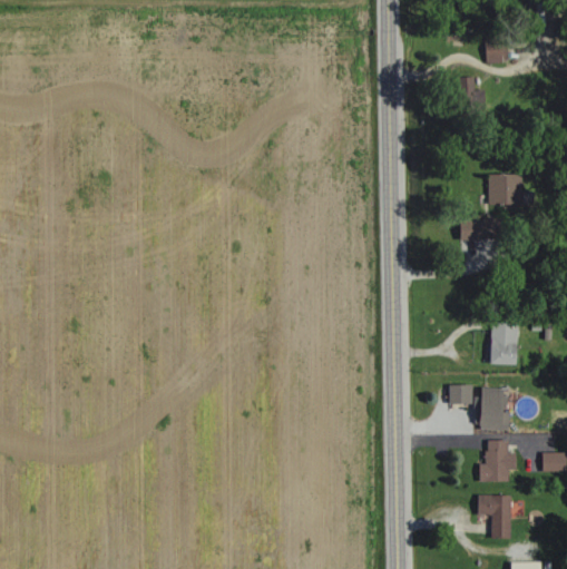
[(524,175),(489,174),(488,205),(524,205),(524,175)]
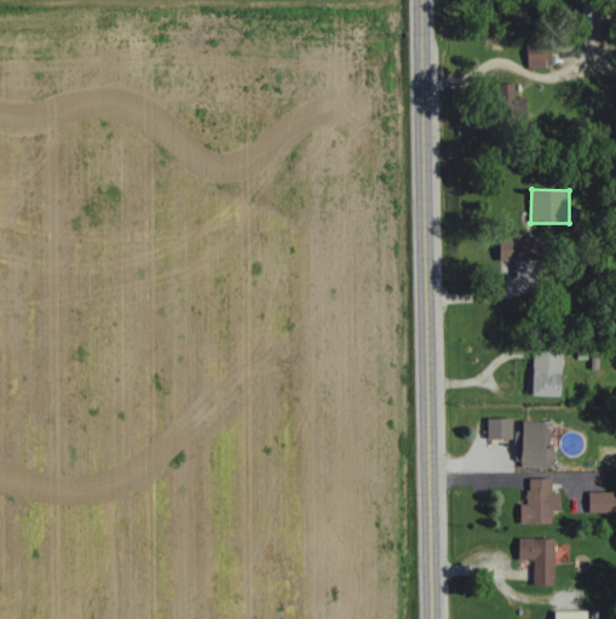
[(500,261),(533,261),(533,239),(499,239),(500,261)]
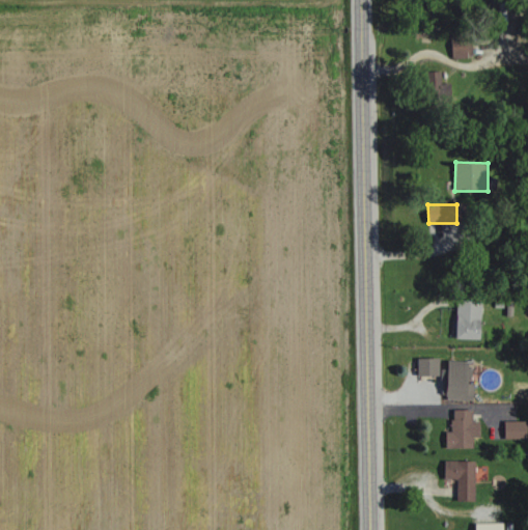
[(481,340),(482,300),(457,299),(455,339),(481,340)]
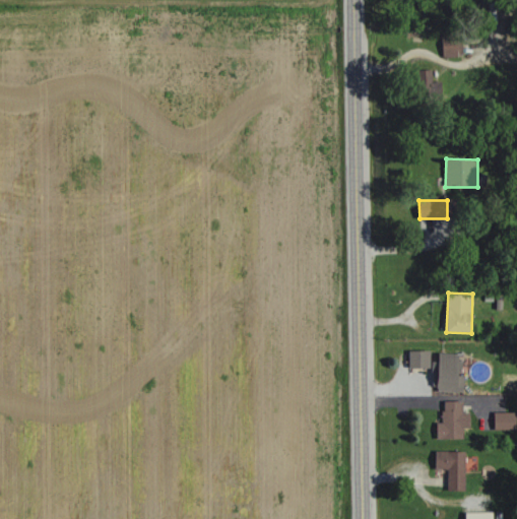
[(432,351),(410,352),(410,369),(433,368),(432,351)]
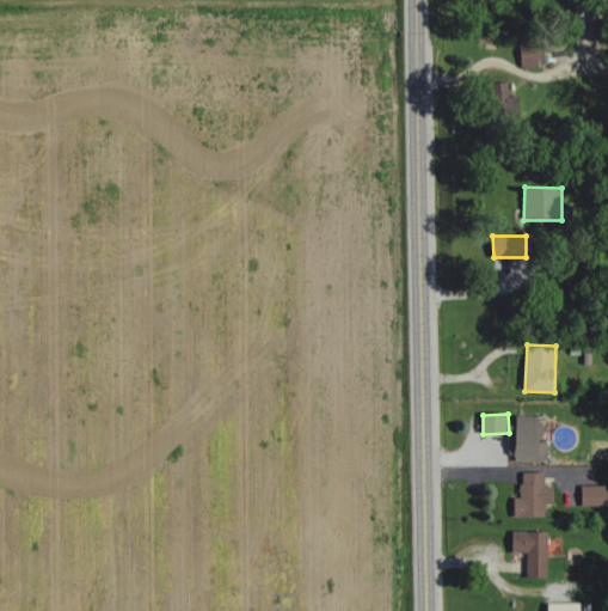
[(545,459),(546,417),(514,416),(514,459),(545,459)]
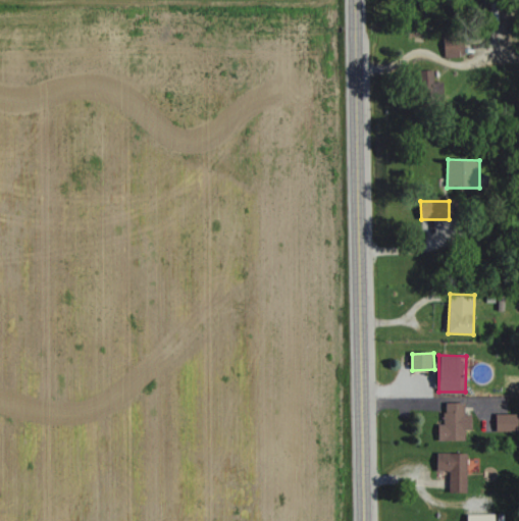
[(466,404),(446,403),(446,425),(438,425),(438,440),(465,440),(465,430),(472,430),(472,414),(466,414),(466,404)]
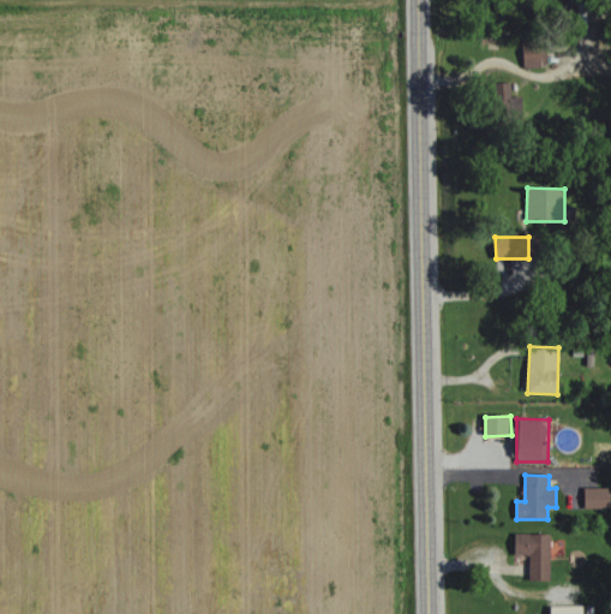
[(610,488),(585,488),(585,510),(610,508),(610,488)]
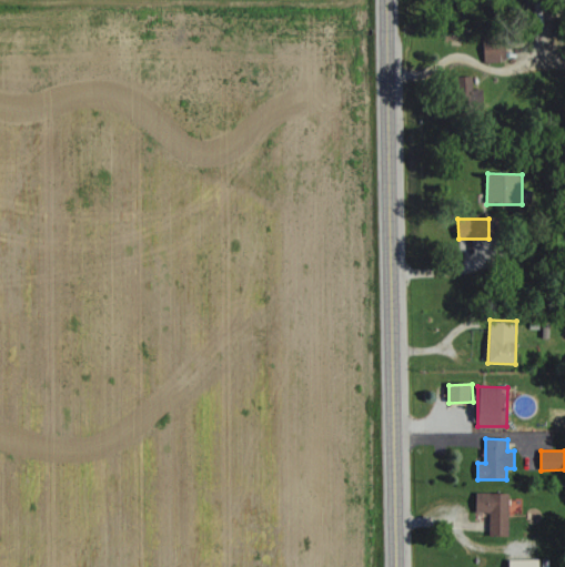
[(511,494),(476,494),(476,514),(491,514),(491,537),(510,537),(511,494)]
